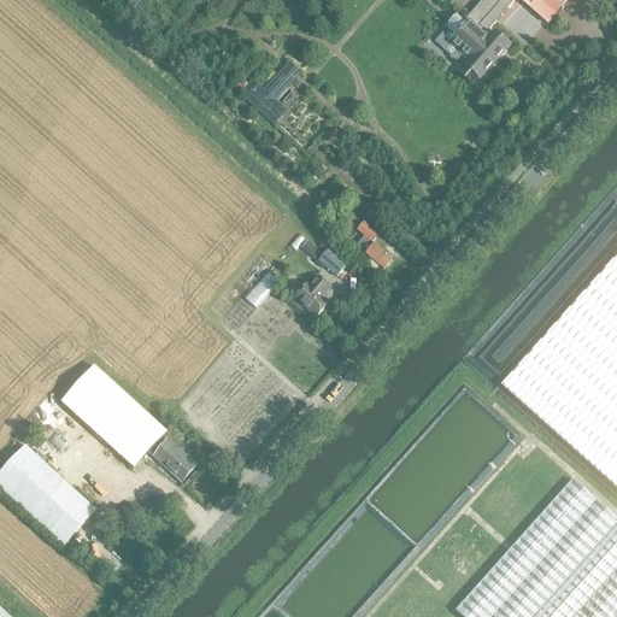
[(483,0),(466,19),(459,13),(446,28),(447,30),(435,43),(451,57),(450,58),(462,68),(463,66),(465,69),(459,75),(472,87),(479,80),(480,82),(512,46),(494,30),(492,34),(489,31),(517,0),(518,0),(548,27),(571,0),(483,0)]
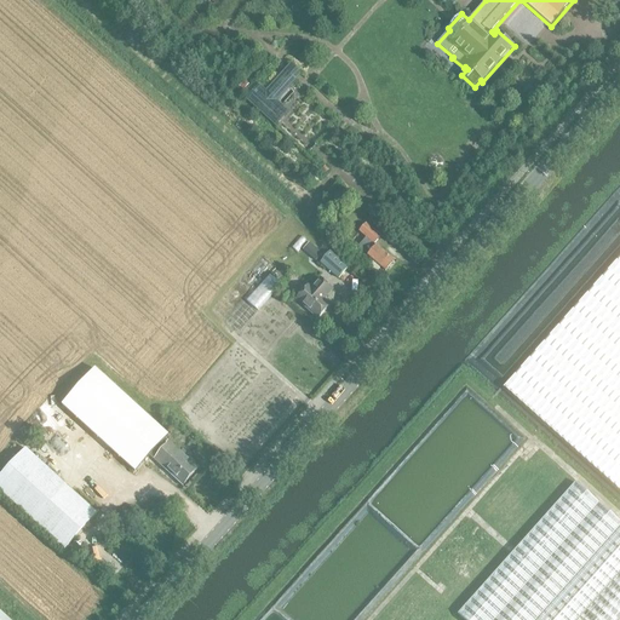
[(303,74),(291,64),(267,91),(259,85),(246,99),(276,127),(290,113),(277,102),(303,74)]
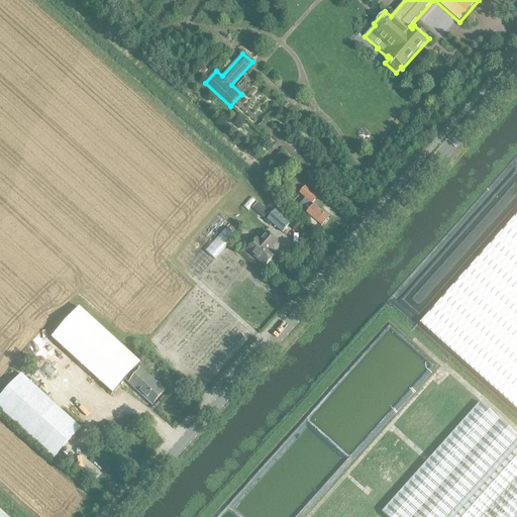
[(317,197),(305,186),(299,192),(305,198),(298,205),(309,215),(304,221),(311,228),(317,222),(320,225),(327,217),(311,203),(317,197)]
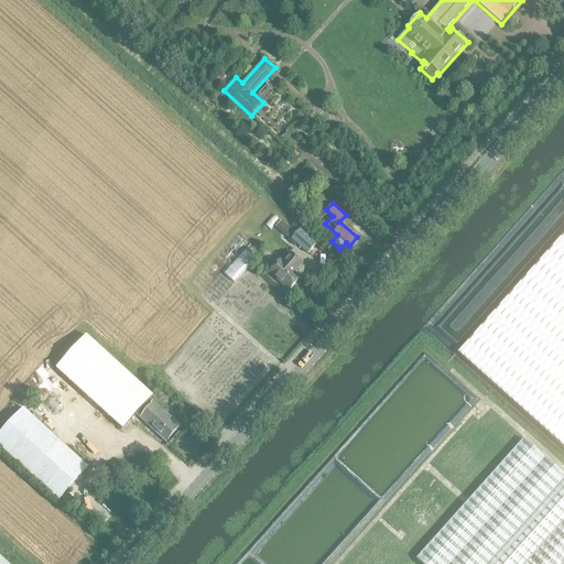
[(317,242),(301,228),(292,238),(308,252),(317,242)]
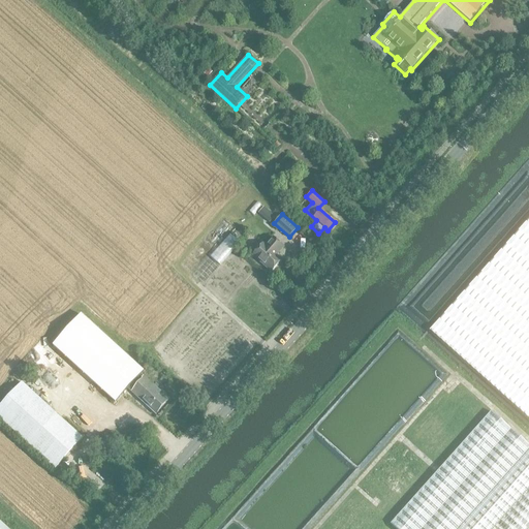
[(528,220),(431,331),(519,409),(528,417),(528,220)]
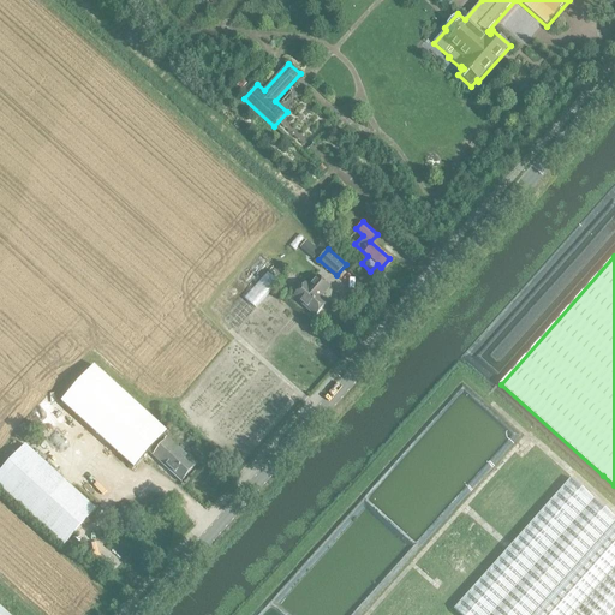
[(268,272),(246,296),(256,305),(279,281),(268,272)]
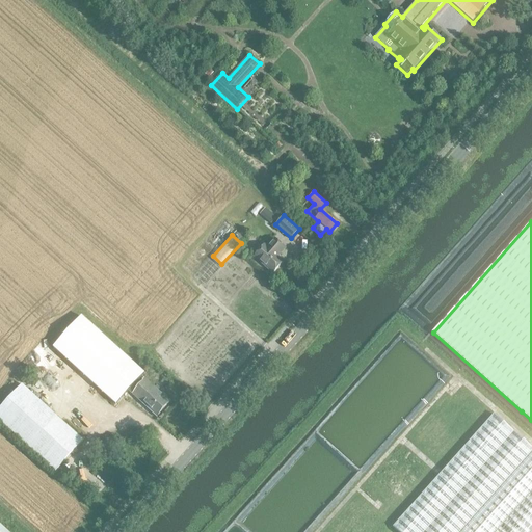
[(278,256),(286,247),(275,238),(268,246),(265,244),(255,256),(273,272),(284,261),(278,256)]
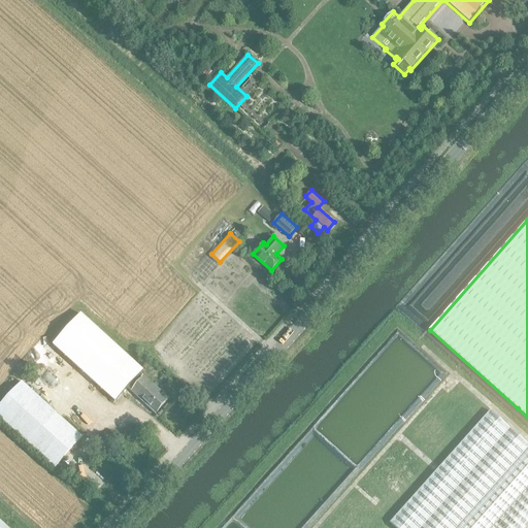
[(143,370),(80,312),(53,343),(116,401),(143,370)]
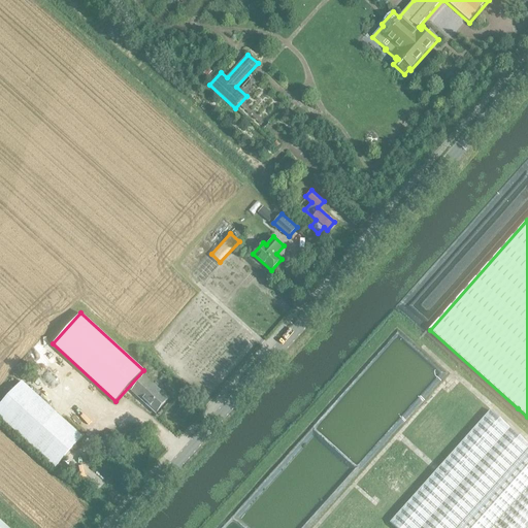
[(156,414),(169,398),(145,376),(132,392),(156,414)]
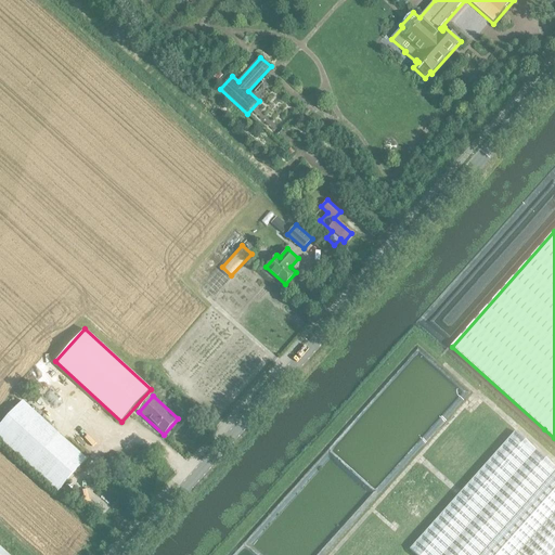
[(0,437),(59,490),(88,459),(23,400),(0,425),(0,437)]
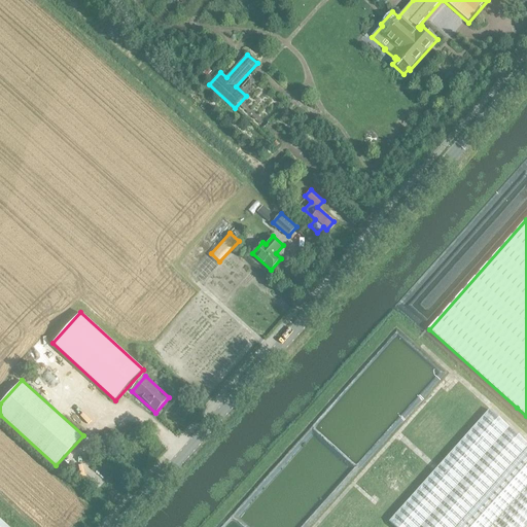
[(526,526),(526,444),(490,411),(390,521),(396,526),(526,526)]
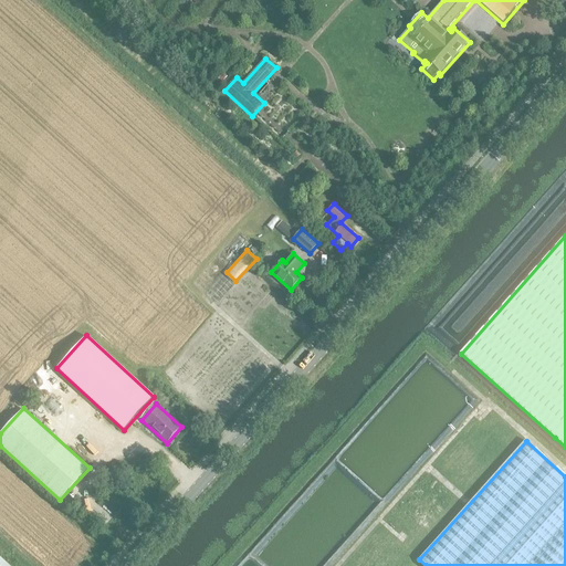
[(0,565),(10,565),(0,556),(0,565)]
